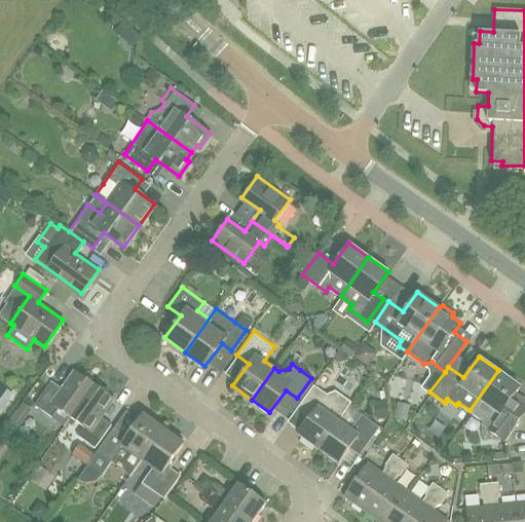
[(71,416),(94,383),(74,369),(62,386),(50,379),(34,403),(51,415),(58,407),(71,416)]
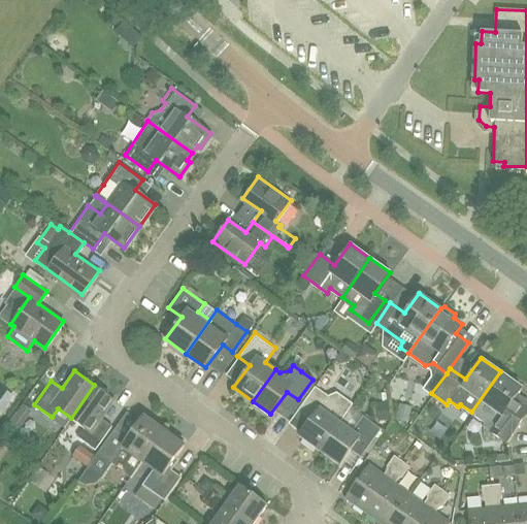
[(526,410),(526,404),(514,396),(522,386),(500,371),(471,412),(484,421),(482,424),(505,440),(526,410)]
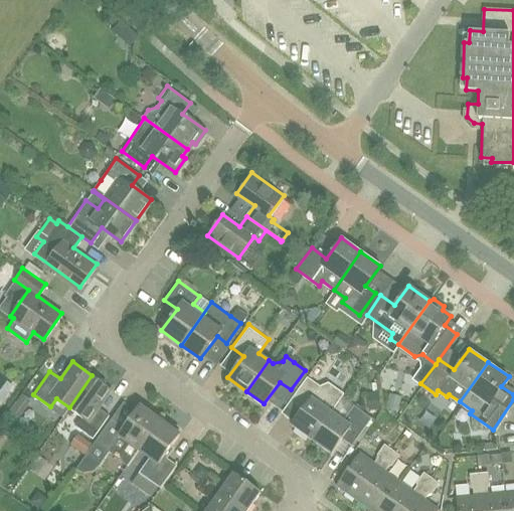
[(292,423),(312,439),(342,395),(342,394),(331,410),(320,401),(328,390),(307,374),(297,388),(311,398),(292,423)]
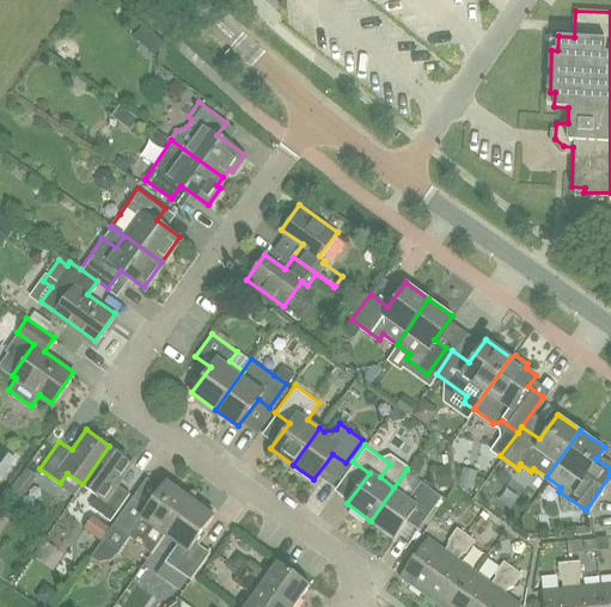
[(132,461),(109,446),(83,484),(96,492),(89,503),(109,517),(128,490),(117,482),(132,461)]
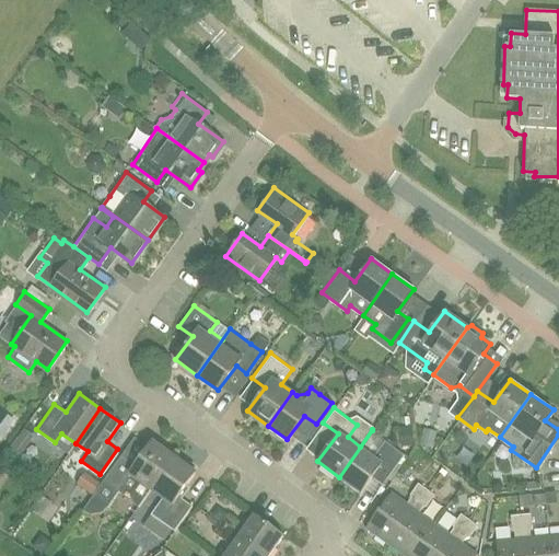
[(404,453),(385,439),(372,430),(339,477),(360,493),(377,468),(387,476),(404,453)]
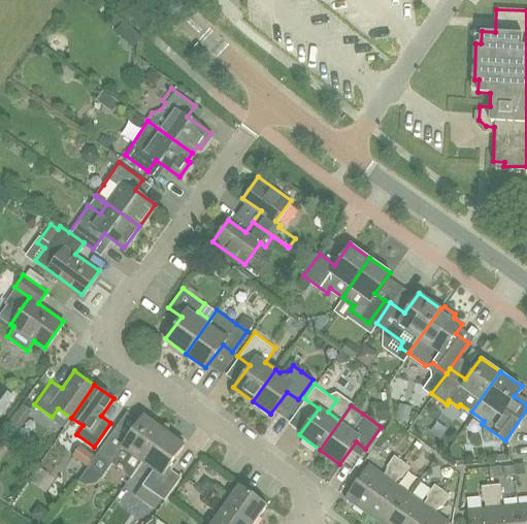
[(141,459),(163,429),(142,415),(127,436),(113,427),(95,453),(87,464),(76,480),(85,483),(95,481),(98,478),(111,459),(117,463),(119,460),(122,462),(122,464),(122,465),(125,472),(126,472),(127,473),(129,476),(141,459)]
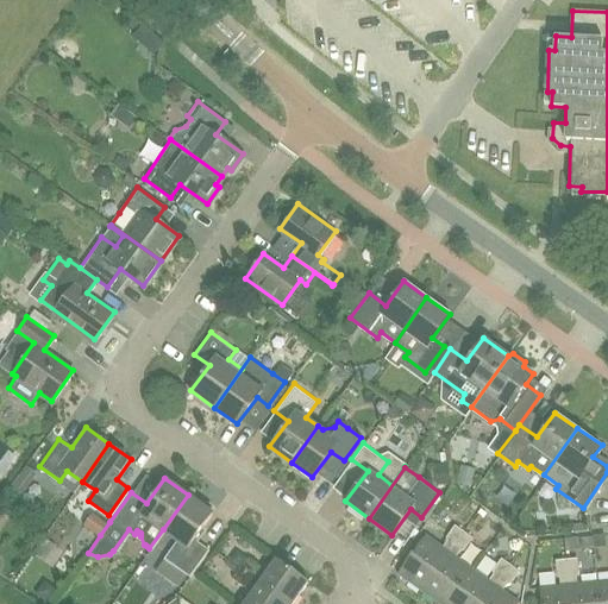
[(212,511),(208,509),(210,507),(208,504),(196,496),(194,496),(192,498),(188,495),(163,529),(176,539),(155,568),(179,585),(187,573),(189,576),(208,548),(193,536),(212,511)]
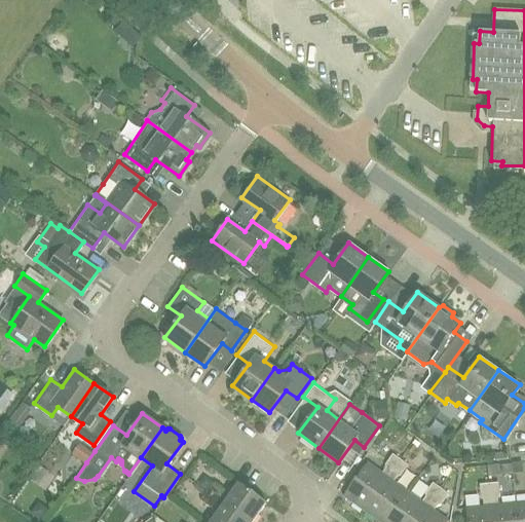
[(70,452),(86,462),(95,451),(78,440),(70,452)]
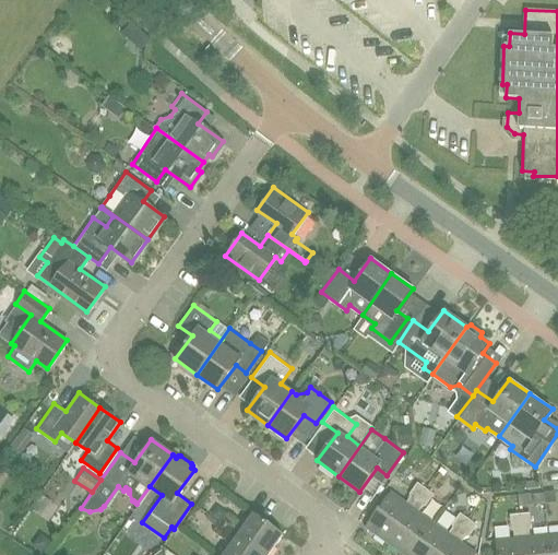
[(386,539),(425,486),(417,480),(408,492),(408,495),(405,500),(390,488),(365,523),(386,539)]
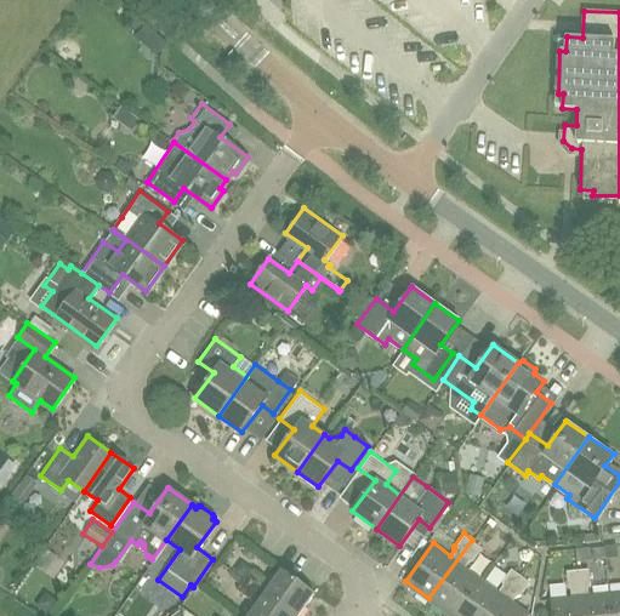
[(451,615),(481,576),(464,564),(467,559),(472,558),(482,546),(472,540),(428,598),(451,615)]
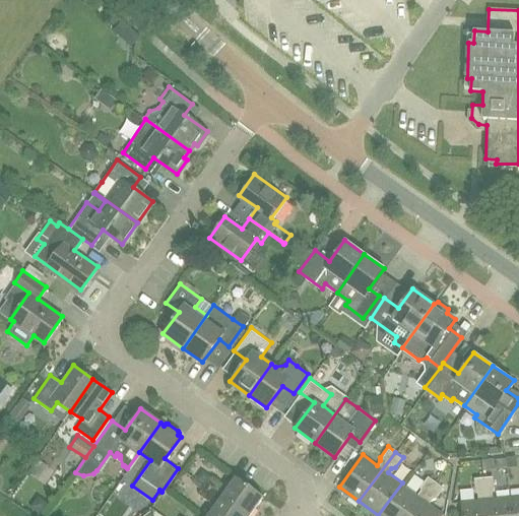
[(378,515),(406,515),(435,479),(428,474),(418,486),(419,489),(416,493),(402,482),(378,515)]
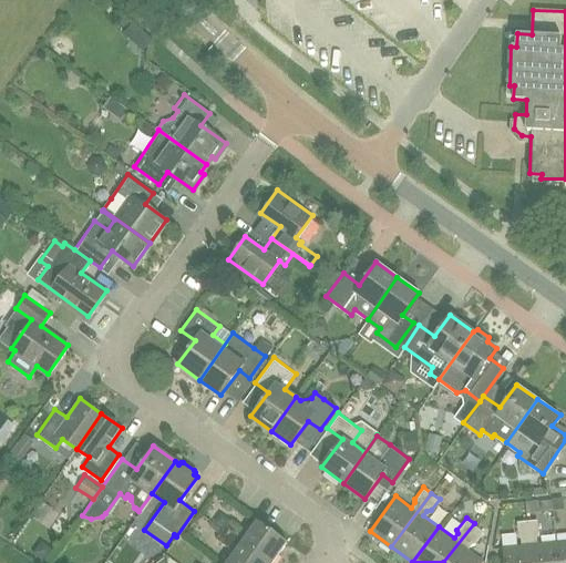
[(557,562),(555,540),(536,542),(536,535),(538,532),(536,518),(526,519),(530,562),(557,562)]
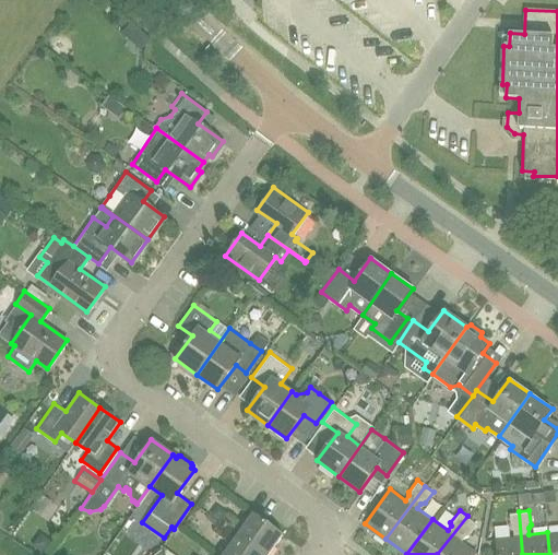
[(225,511),(218,520),(265,554),(282,532),(252,511),(242,524),(225,511)]
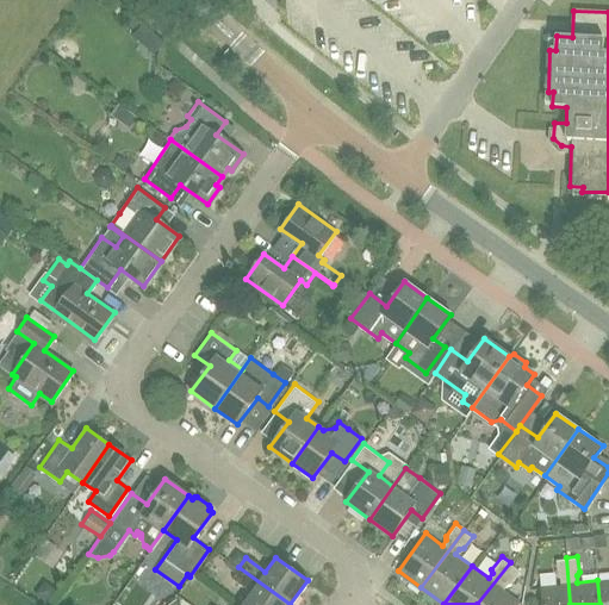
[(570,604),(566,557),(554,559),(555,573),(560,578),(560,584),(539,586),(540,604),(570,604)]
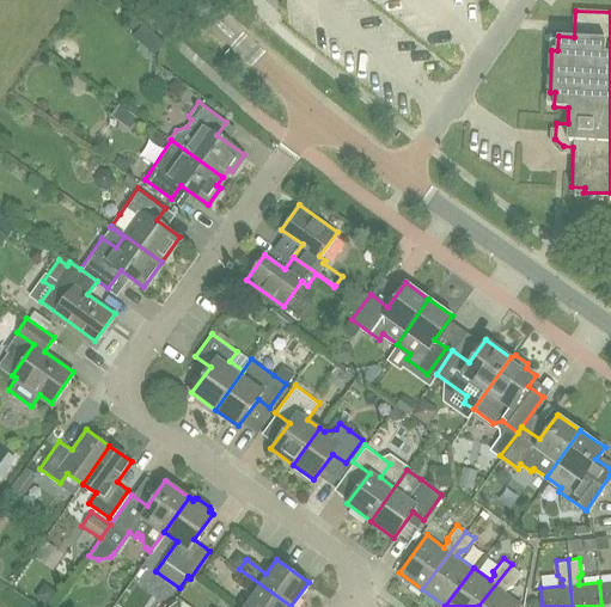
[(517,606),(521,602),(505,590),(503,589),(507,583),(511,583),(519,570),(512,564),(478,606),(517,606)]
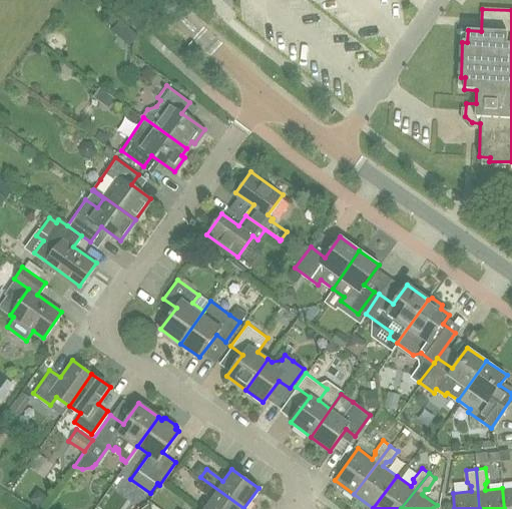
[(243,508),(200,477),(194,485),(211,497),(203,508),(243,508)]
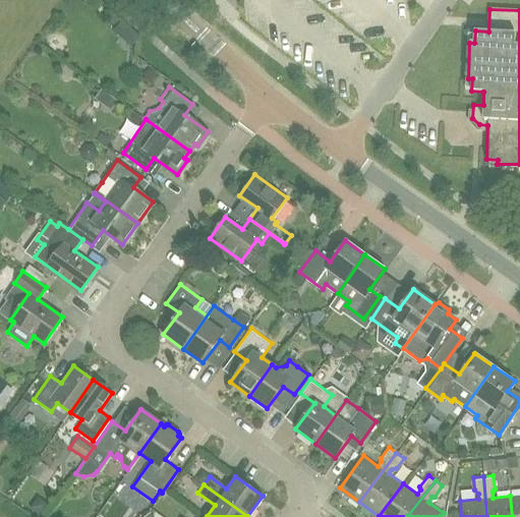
[(519,516),(519,495),(510,496),(512,516),(519,516)]
